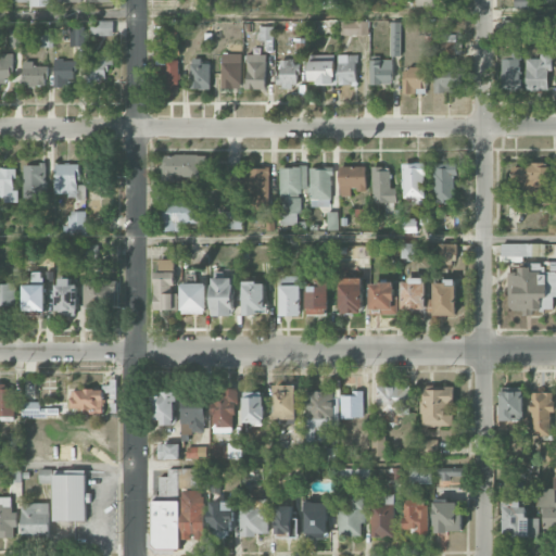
[(114,36),(114,21),(91,20),(91,36),(114,36)]
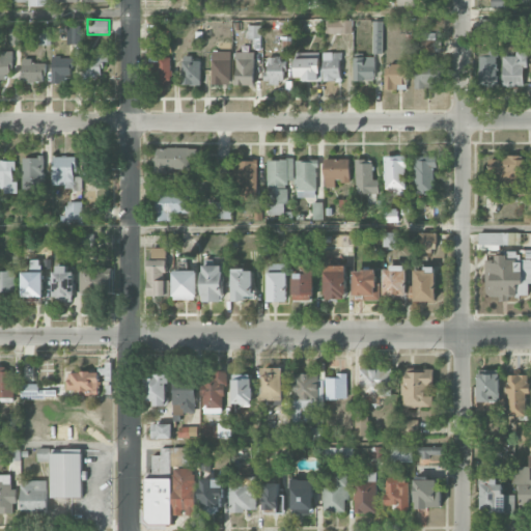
[(353,33),(353,20),(326,20),(325,33),(353,33)]
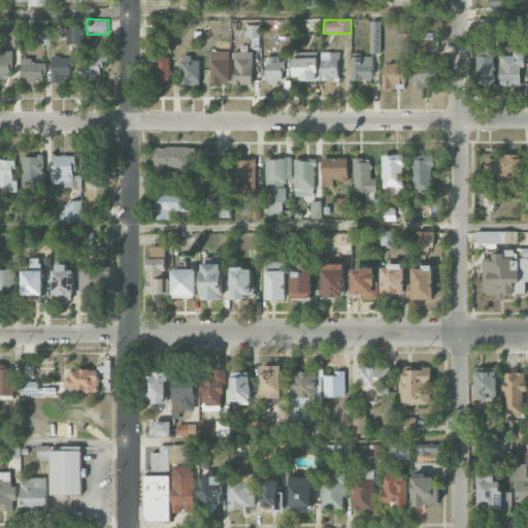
[(370,54),(381,54),(382,21),(371,21),(370,54)]
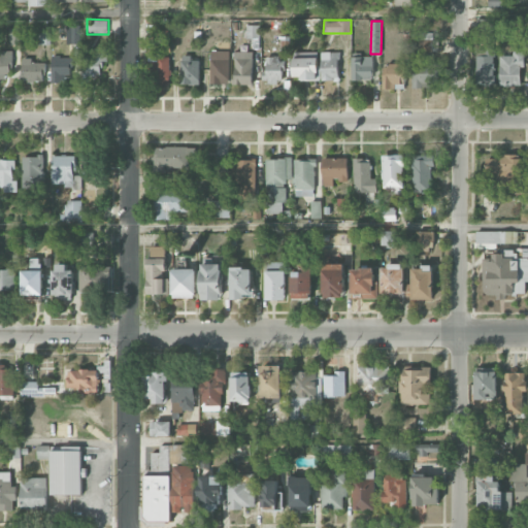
[(78,43),(77,25),(66,26),(66,44),(78,43)]
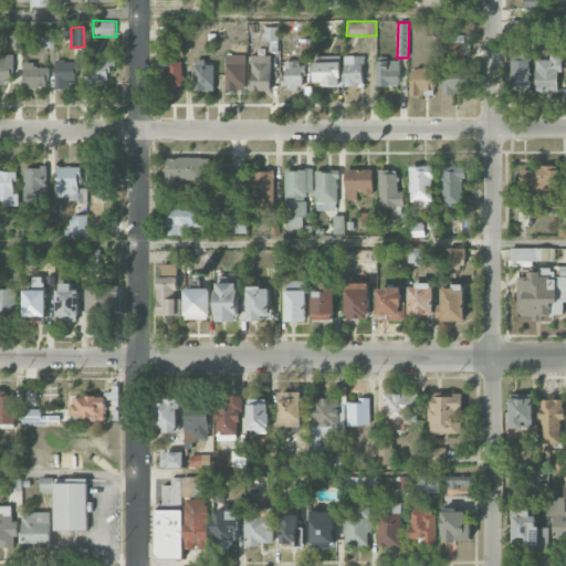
[(278,28),(264,27),(263,42),(278,42),(278,28)]
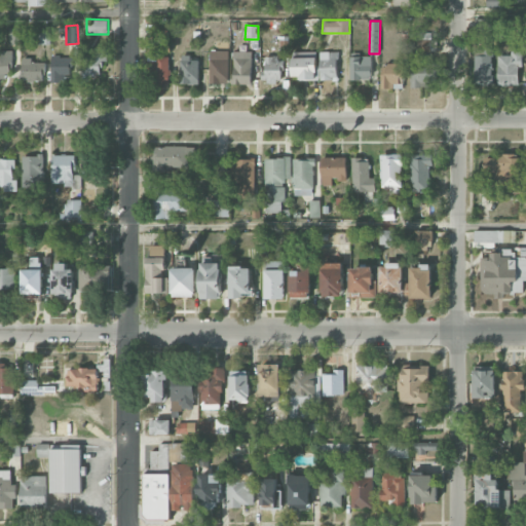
[(8,44),(19,44),(19,28),(8,29),(8,44)]
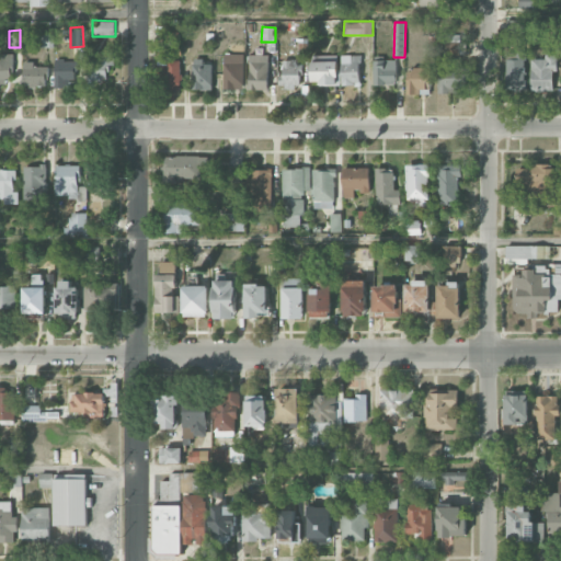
[(53,39),(52,39),(52,35),(37,35),(36,47),(53,47),(53,39)]
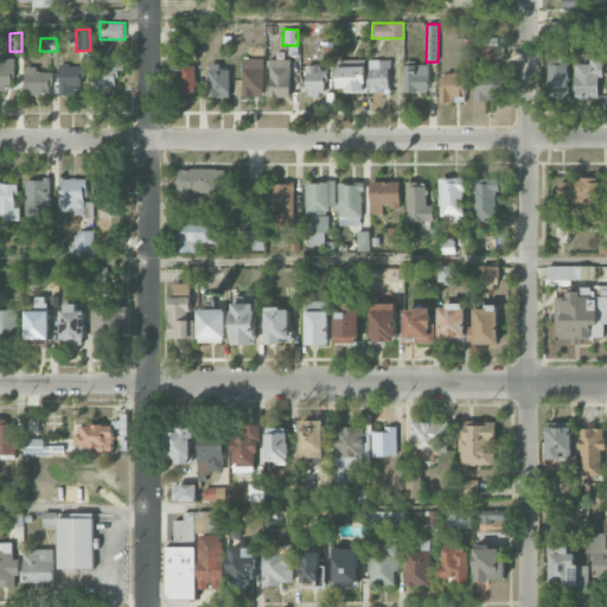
[(115,85),(115,74),(123,74),(123,56),(95,57),(95,94),(106,94),(106,85),(115,85)]
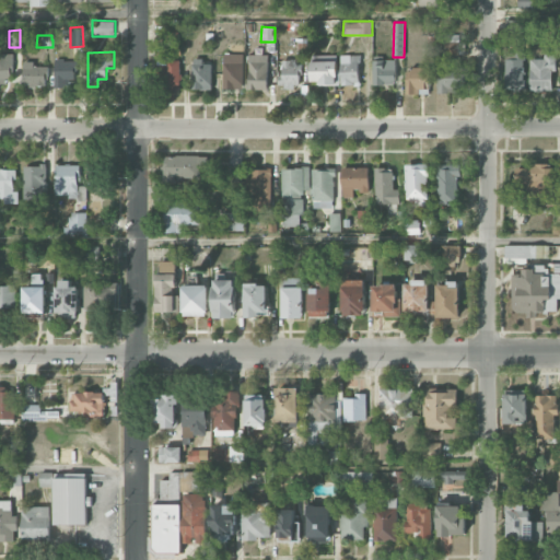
[(505,53),(504,90),(524,90),(524,54),(505,53)]
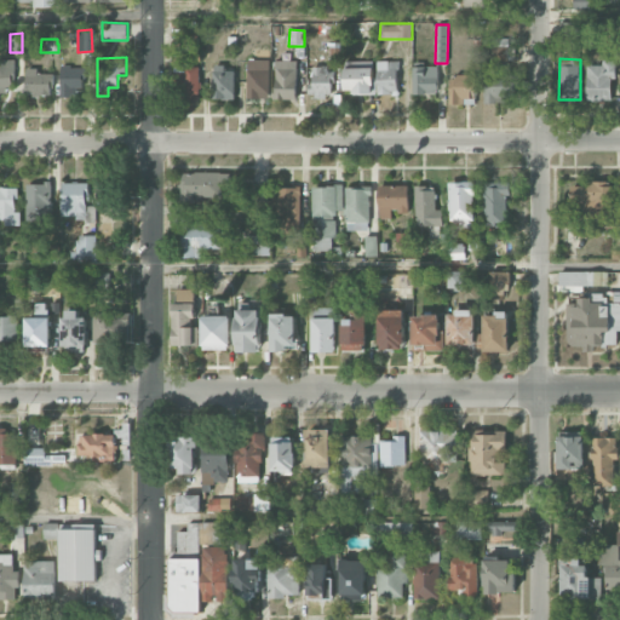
[(270,61),(248,59),(247,98),(269,98),(270,61)]
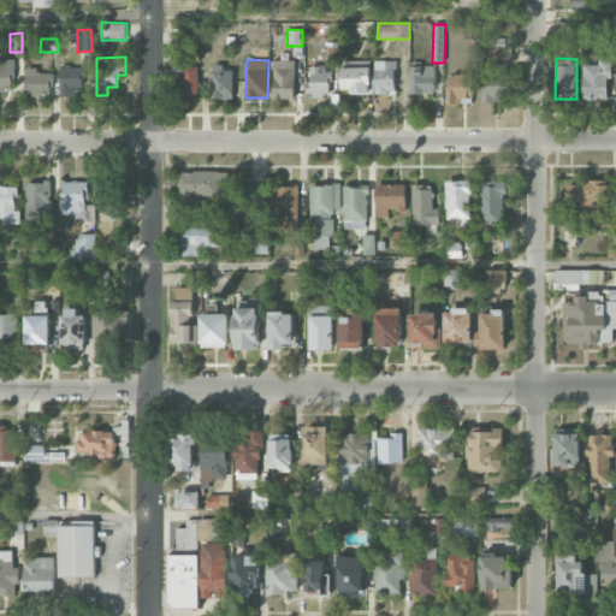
[(11,67),(5,67),(5,61),(0,60),(0,95),(10,95),(11,67)]
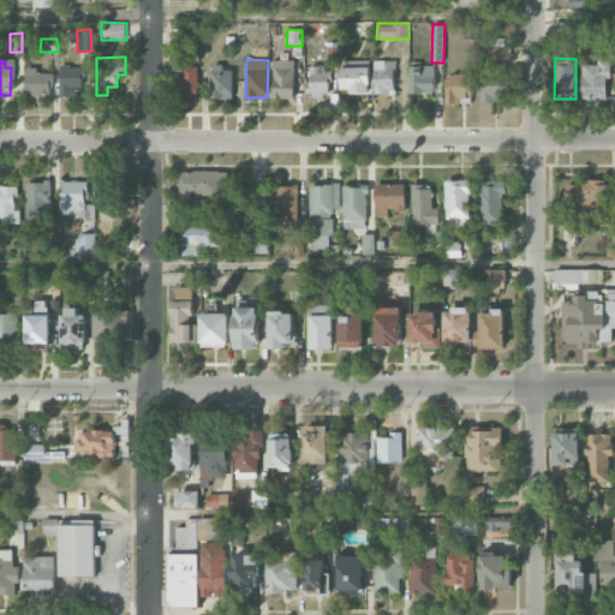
[(272,97),(294,99),(296,60),(273,60),(272,97)]
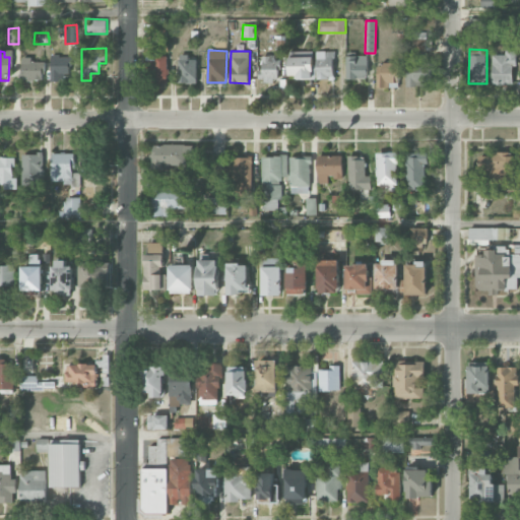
[(314,78),(313,51),(288,52),(288,78),(314,78)]
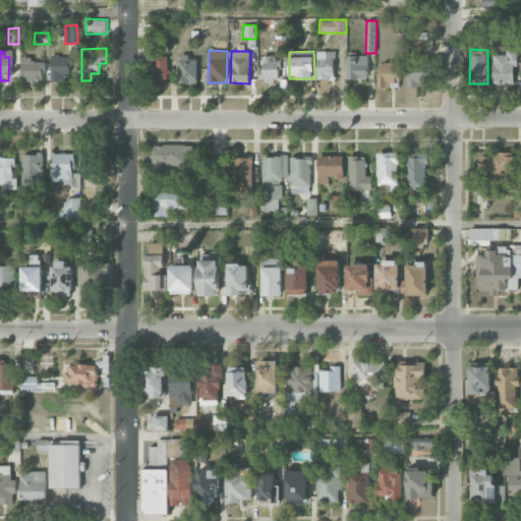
[(317,80),(335,80),(334,51),(316,52),(317,80)]
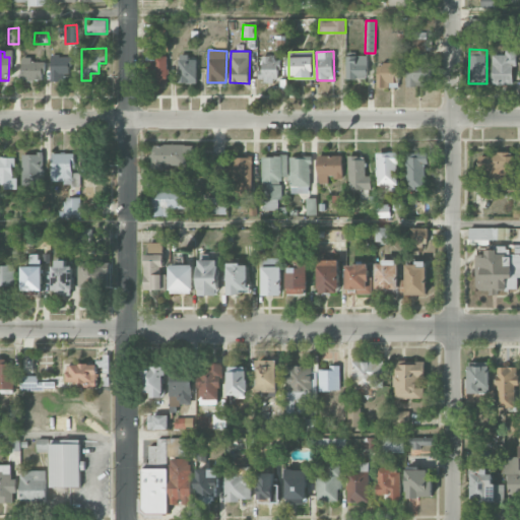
[(492,55),(492,84),(512,84),(512,67),(515,67),(515,51),(505,51),(505,55),(492,55)]
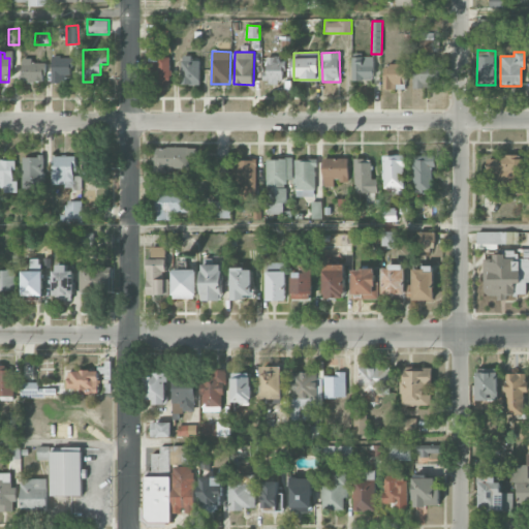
[(169,56),(153,56),(154,85),(169,85),(169,56)]
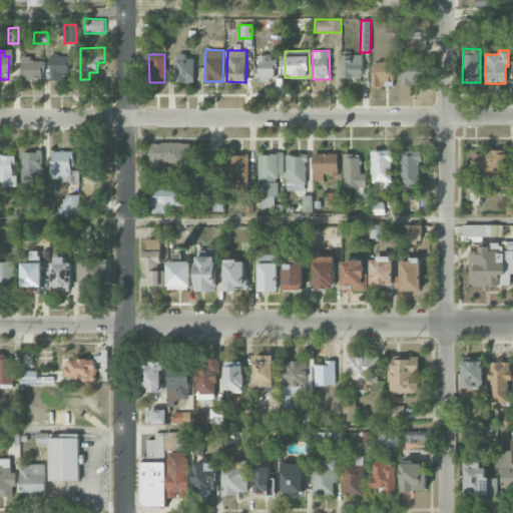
[(258,55),(259,70),(254,70),(254,80),(275,80),(274,54),(258,55)]
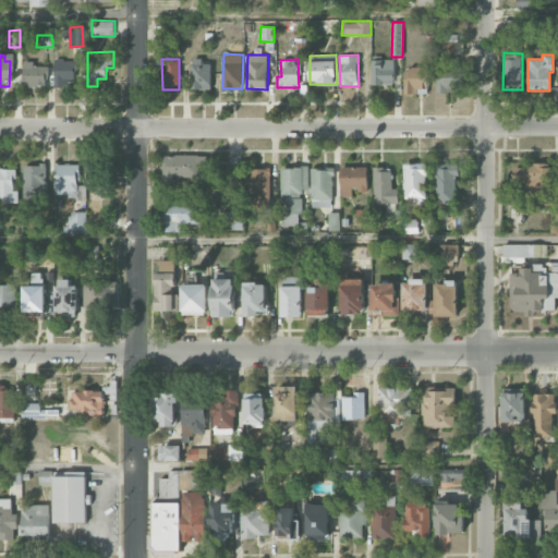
[(74,60),(55,60),(55,87),(75,87),(74,60)]
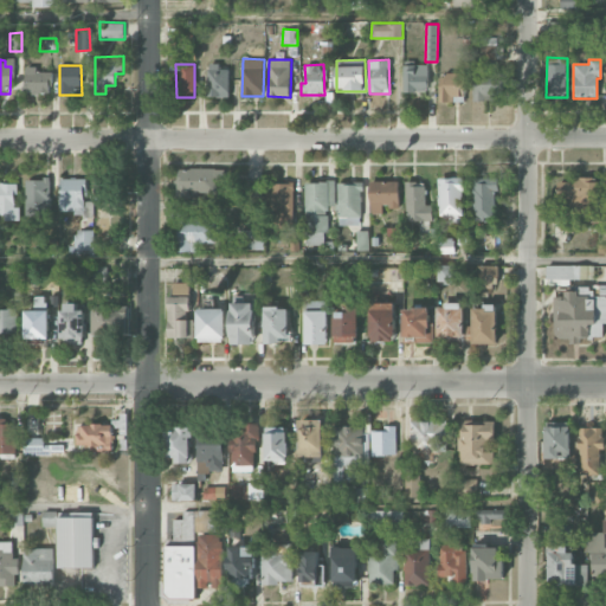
[(229,96),(229,65),(208,66),(210,97),(229,96)]
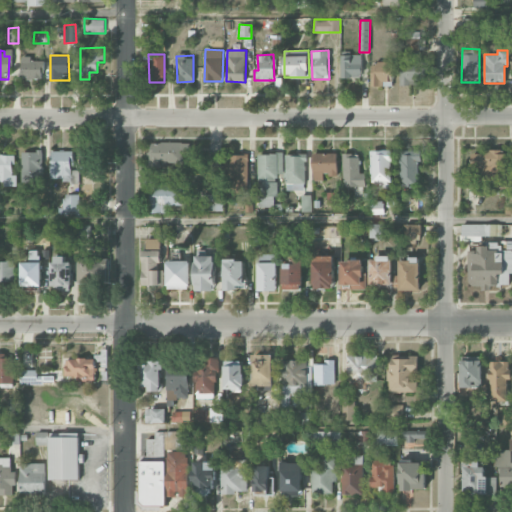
[(341,78),(361,78),(361,55),(341,55),(341,78)]
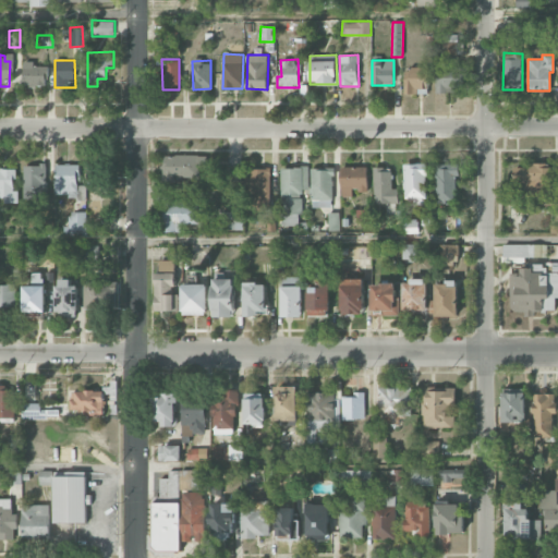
[(47,67),(33,67),(33,61),(23,61),(22,86),(46,86),(47,67)]
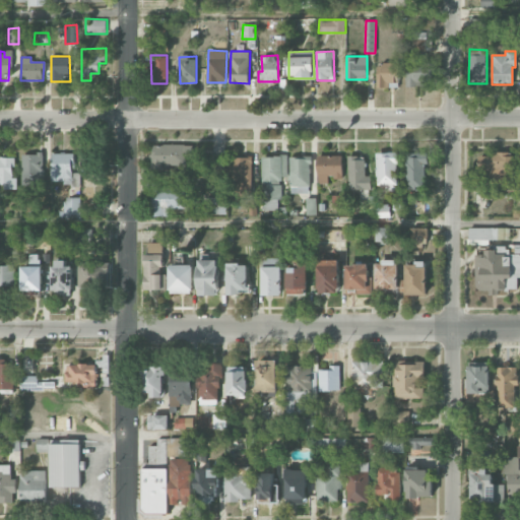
[(432,84),(432,63),(405,63),(405,84),(432,84)]
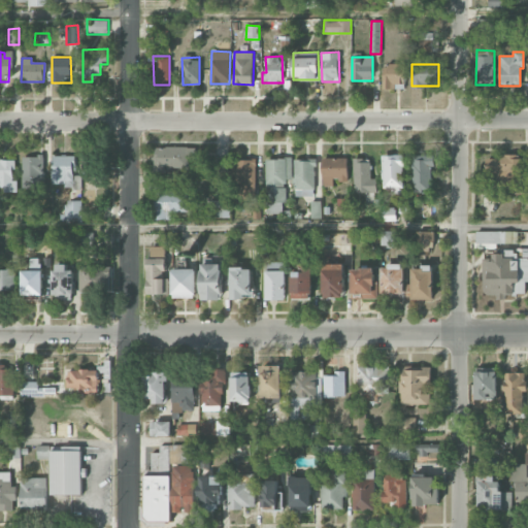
[(156,172),(173,172),(173,168),(188,168),(188,159),(196,159),(196,146),(155,147),(156,172)]
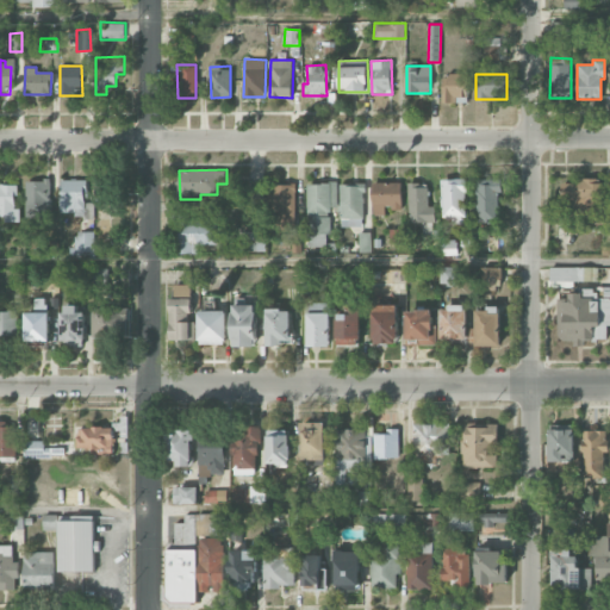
[(87,180),(61,179),(60,213),(92,215),(93,203),(86,203),(87,180)]
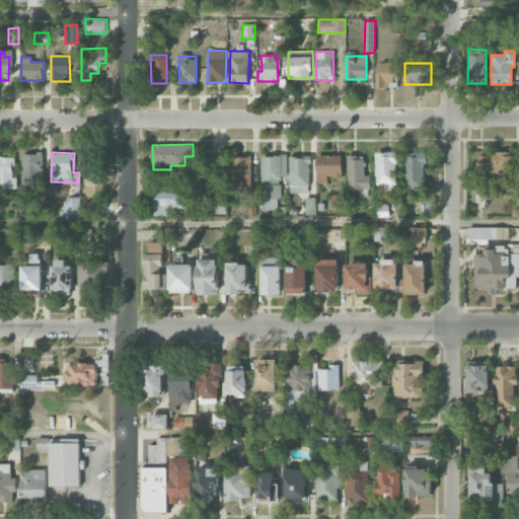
[(396,191),(395,152),(375,152),(376,191),(396,191)]
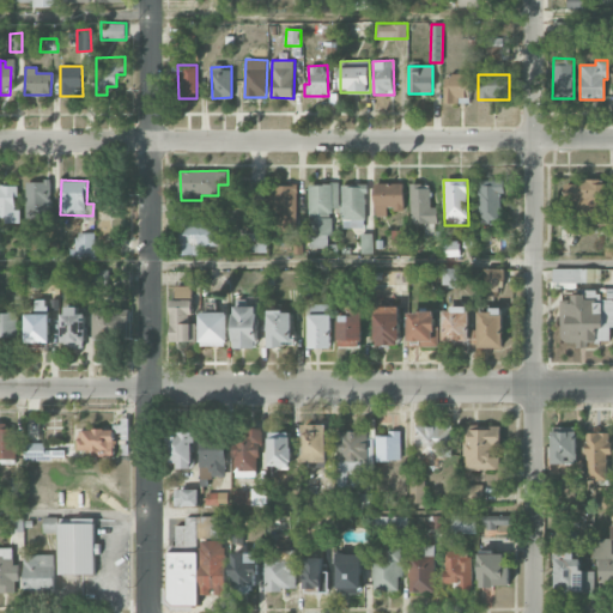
[(25,181),(25,217),(49,218),(50,182),(25,181)]
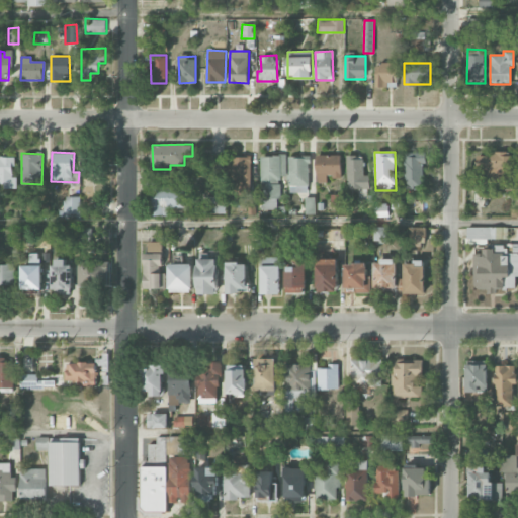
[(404,189),(424,189),(424,153),(405,153),(404,189)]
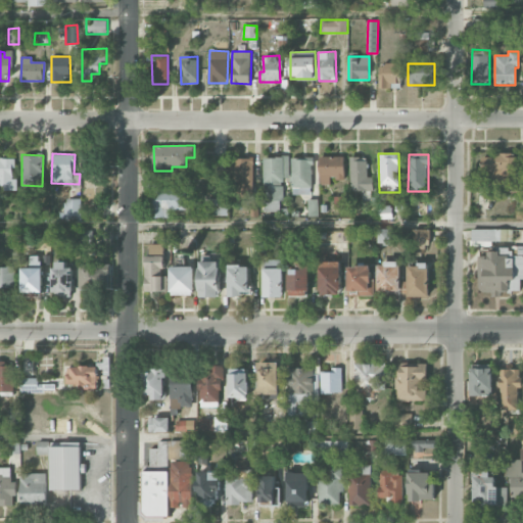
[(481,157),(482,172),(492,171),(493,191),(521,191),(521,154),(495,154),(495,156),(481,157)]
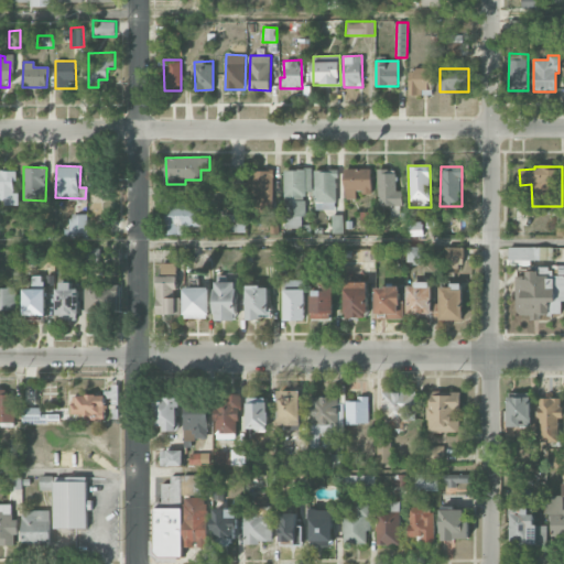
[(371,169),(344,169),(344,198),(356,198),(356,193),(371,193),(371,169)]
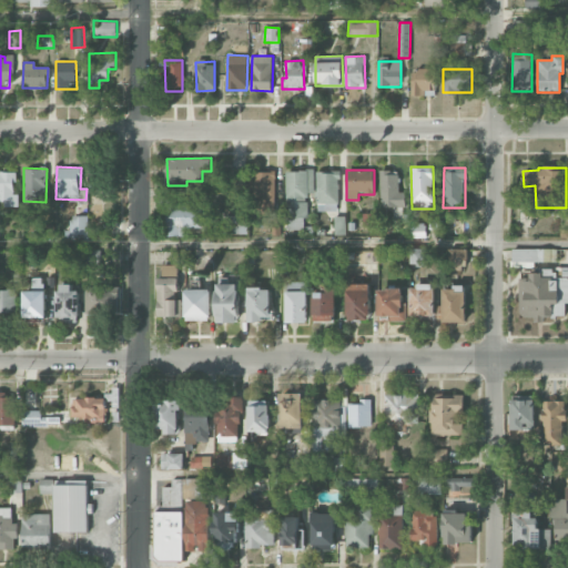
[(285,230),(305,230),(306,194),(313,194),(314,171),(286,171),(285,230)]
